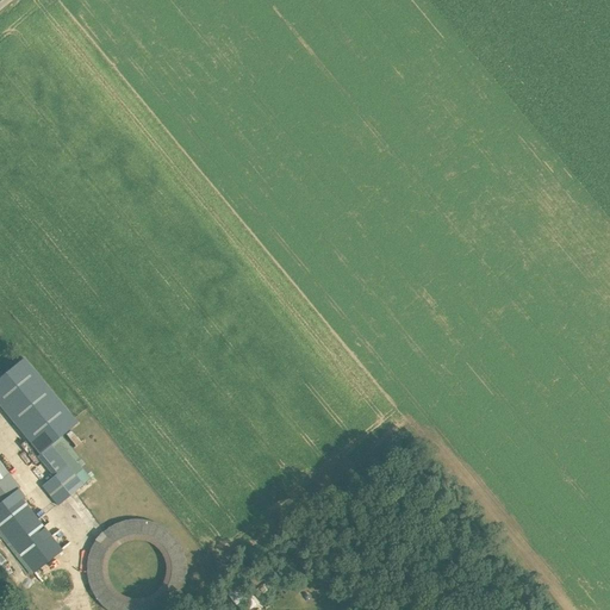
[(0,406),(39,455),(50,446),(78,423),(25,359),(0,378),(0,406)]
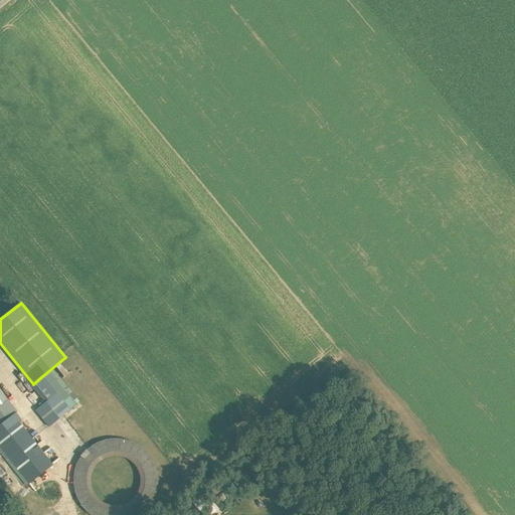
[(33,384),(32,385),(46,402),(35,411),(48,427),(76,405),(50,373),(43,378),(42,376),(33,384)]
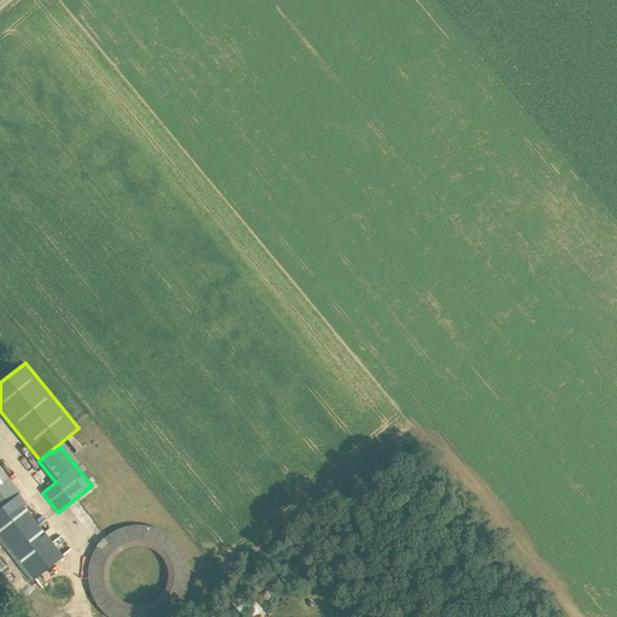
[(18,495),(19,495),(19,494),(9,480),(0,486),(0,510),(12,500),(9,497),(16,492),(18,495)]
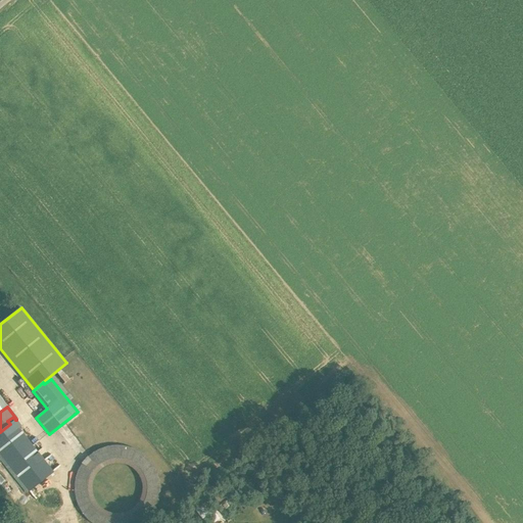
[(0,454),(30,492),(53,473),(31,444),(18,428),(13,422),(15,420),(13,417),(7,421),(10,424),(0,432),(0,454)]
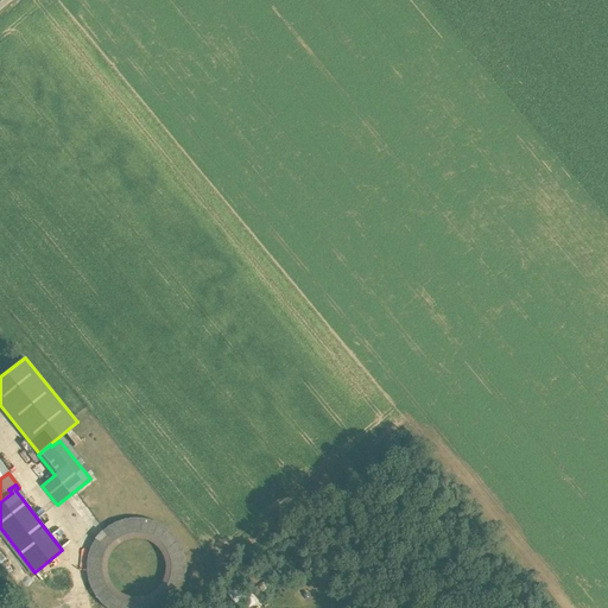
[(181,589),(182,586),(183,581),(184,576),(185,572),(185,568),(185,564),(184,559),(183,555),(182,551),(181,546),(178,543),(176,539),(173,536),(170,532),(168,530),(164,527),(160,525),(157,523),(152,521),(149,520),(144,519),(139,518),(135,518),(131,518),(126,519),(122,520),(118,521),(114,523),(111,525),(107,527),(103,530),(100,532),(97,536),(94,539),(92,543),(90,546),(88,551),(87,555),(86,559),(86,564),(86,568),(86,572),(86,576),(87,581),(88,586),(90,589),(92,593),(94,596),(97,600),(100,603),(103,606),(105,607),(164,607),(168,606),(170,603),(173,600),(176,596),(178,593),(181,589)]
